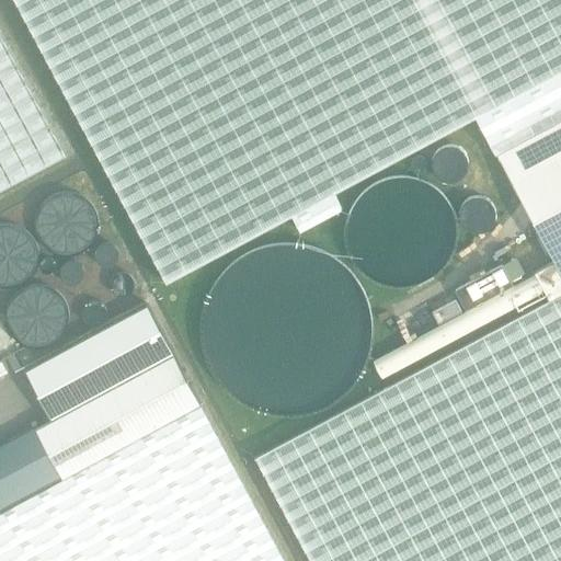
[(550,300),(255,457),(310,560),(560,560),(560,0),(16,0),(168,282),(293,215),(301,230),(342,208),(334,192),(477,115),(496,153),(554,262),(535,272),(550,300)]
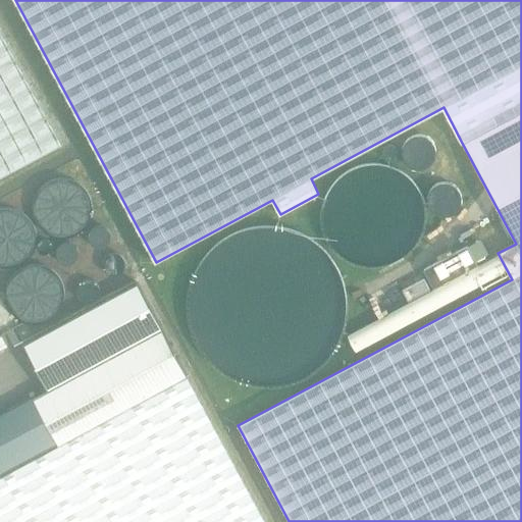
[(0,177),(62,145),(0,29),(0,177)]
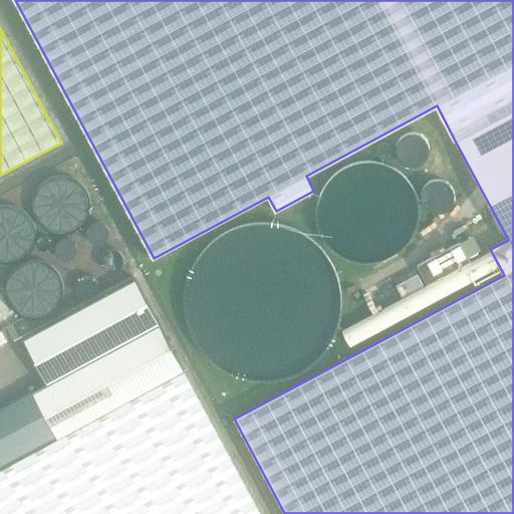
[(433,163),(434,158),(433,152),(431,147),(427,143),(422,140),(416,140),(410,140),(405,143),(401,147),(399,152),(398,158),(399,163),(401,168),(405,172),(410,175),(416,176),(422,175),(427,172),(431,168),(433,163)]
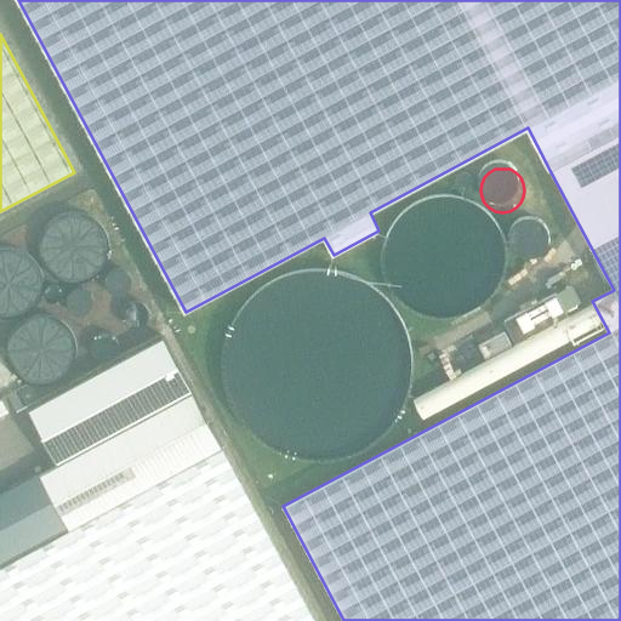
[(505,278),(506,266),(505,255),(502,244),(497,233),(490,223),(482,216),(471,210),(461,205),(449,204),(437,204),(426,205),(415,210),(405,216),(397,223),(389,233),(385,244),(381,255),(380,266),(381,278),(385,289),(389,300),(397,308),(405,317),(415,323),(426,326),(437,329),(449,329),(460,326),(471,323),(482,317),(490,309),(497,300),(502,289),(505,278)]
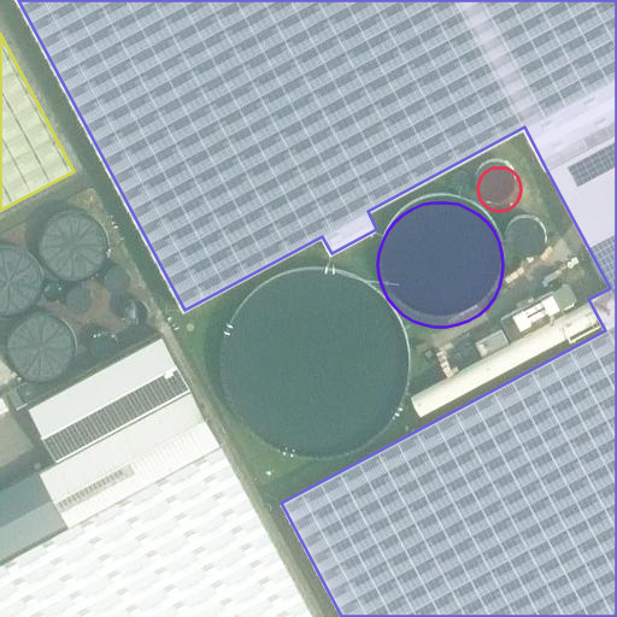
[(545,256),(546,248),(545,242),(541,236),(536,233),(530,230),(523,231),(517,234),(513,239),(511,246),(511,252),(513,258),(517,263),(523,266),(530,266),(536,265),(541,260),(545,256)]
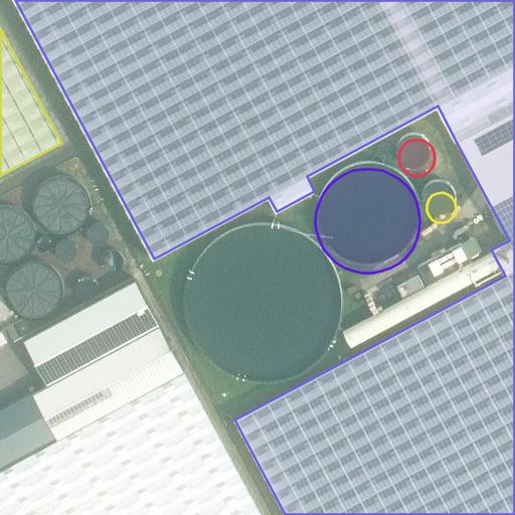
[(340,315),(341,304),(340,293),(338,283),(334,272),(329,263),(323,253),(315,245),(307,238),(297,232),(287,228),(277,225),(266,223),(254,223),(243,225),(232,228),(222,232),(213,238),(204,245),(197,253),(191,263),(186,272),(182,283),(180,293),(179,304),(180,315),(182,326),(185,336),(190,346),(197,355),(204,363),(213,370),(222,375),(232,380),(243,383),(254,384),(266,384),(276,383),(287,380),(297,376),(307,370),(315,363),(322,355),(329,346),(334,336),(338,326),(340,315)]
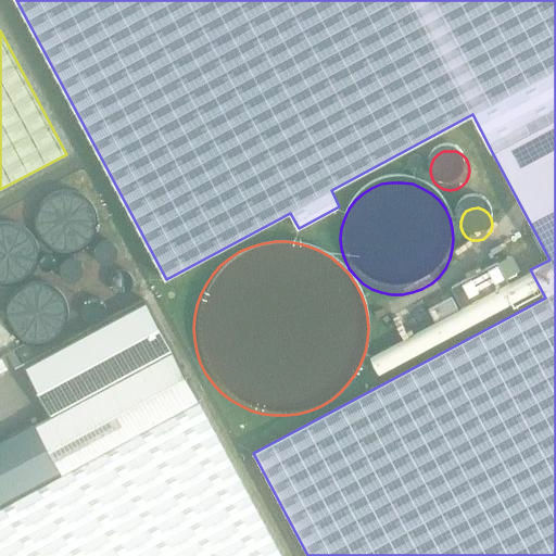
[(498,262),(452,287),(463,306),(509,282),(498,262)]
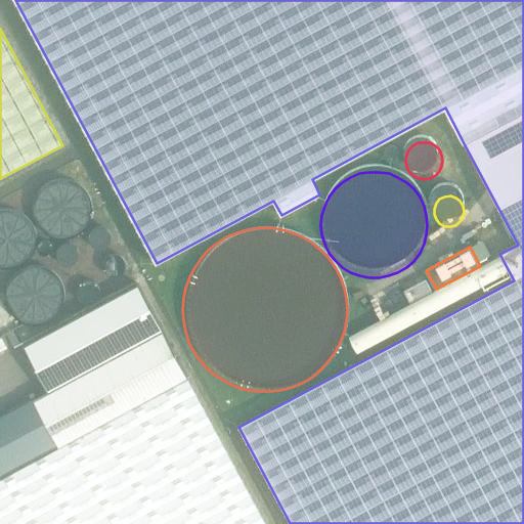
[(432,291),(427,280),(404,292),(410,303),(432,291)]
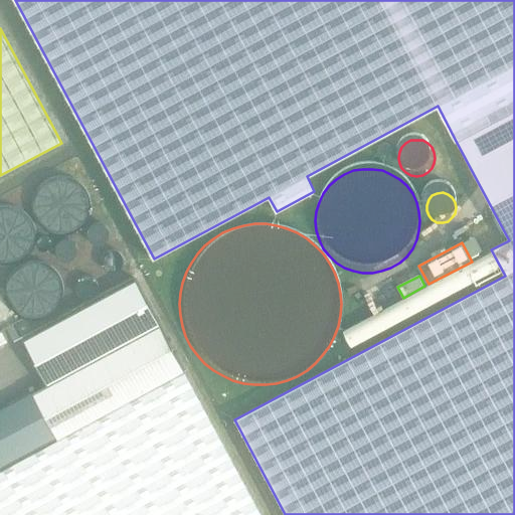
[(0,514),(261,514),(184,372),(159,325),(135,280),(22,340),(46,385),(0,410),(0,514)]
